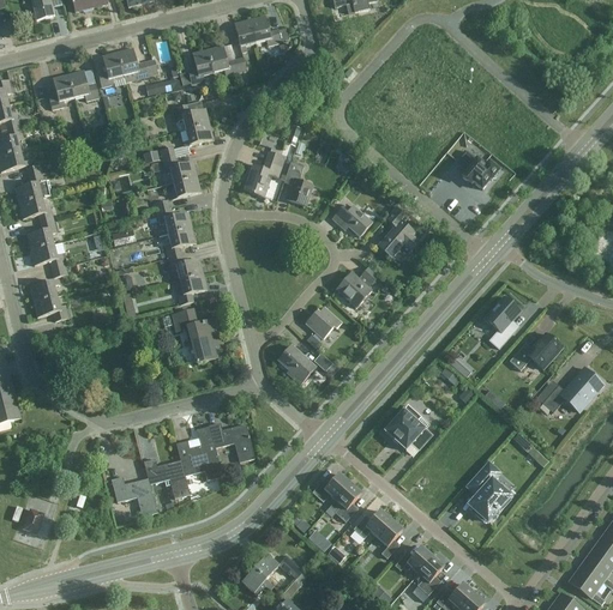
[(31,0),(36,19),(54,14),(50,0),(31,0)]
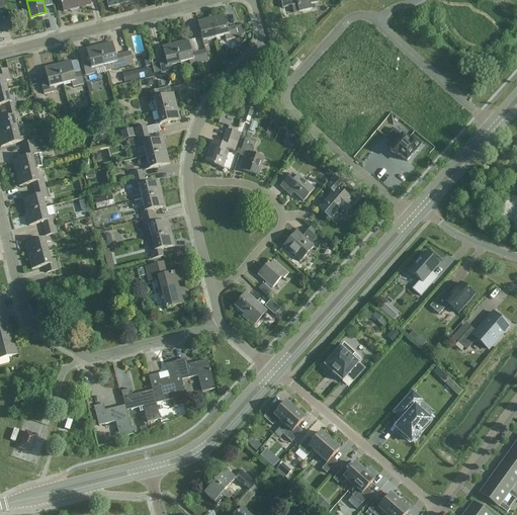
[(61,0),(63,9),(90,2),(89,0),(61,0)]
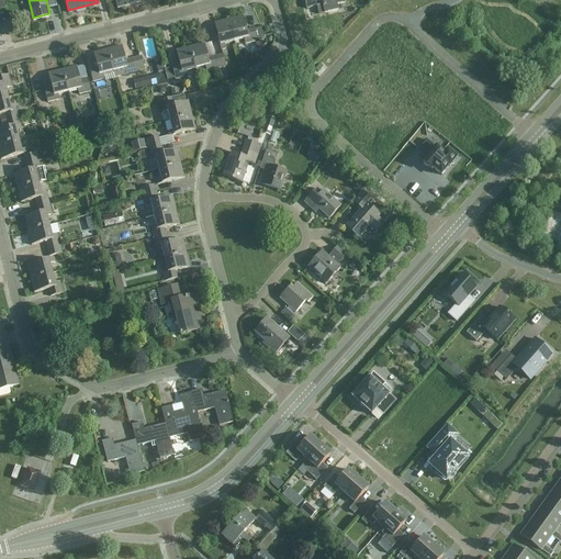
[(304,0),(305,6),(316,3),(317,12),(337,7),(336,1),(340,0),(304,0)]
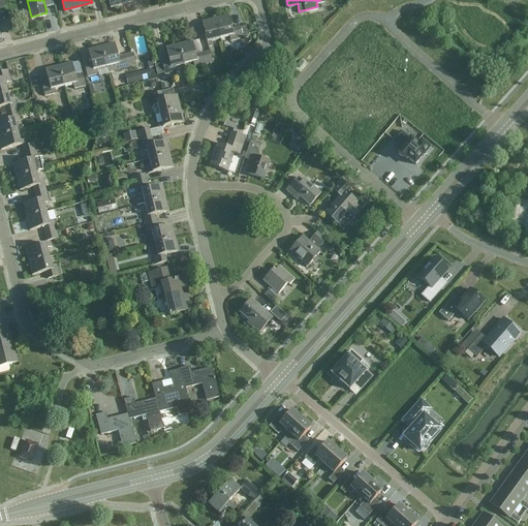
[(231,26),(227,12),(214,16),(220,36),(228,34),(229,38),(241,36),(241,34),(248,33),(246,23),(238,25),(238,24),(231,26)]
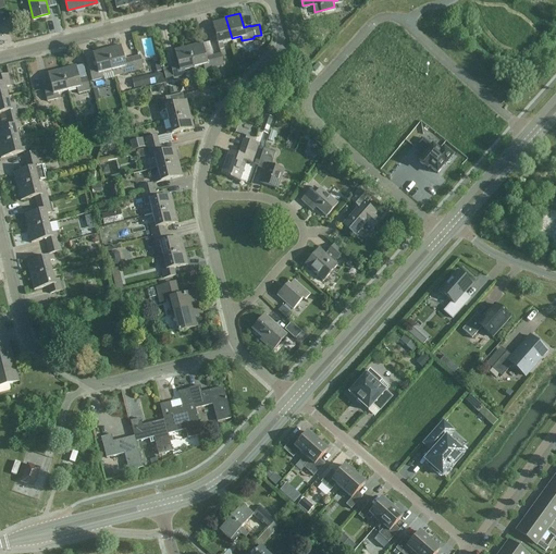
[(222,40),(232,38),(225,16),(212,20),(219,47),(223,46),(222,40)]
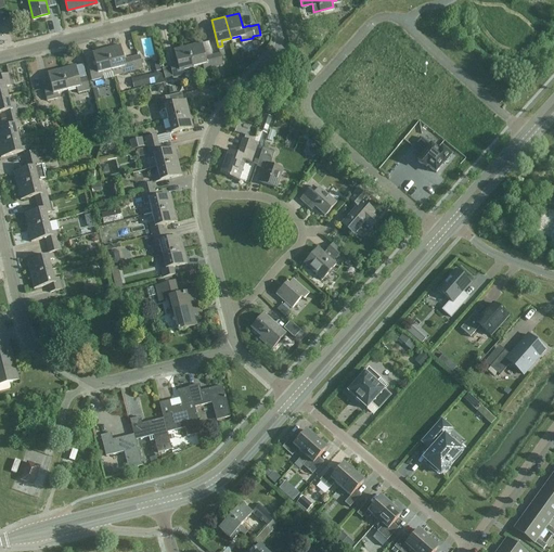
[(215,65),(211,53),(204,54),(201,40),(187,43),(192,65),(202,63),(203,68),(215,65)]
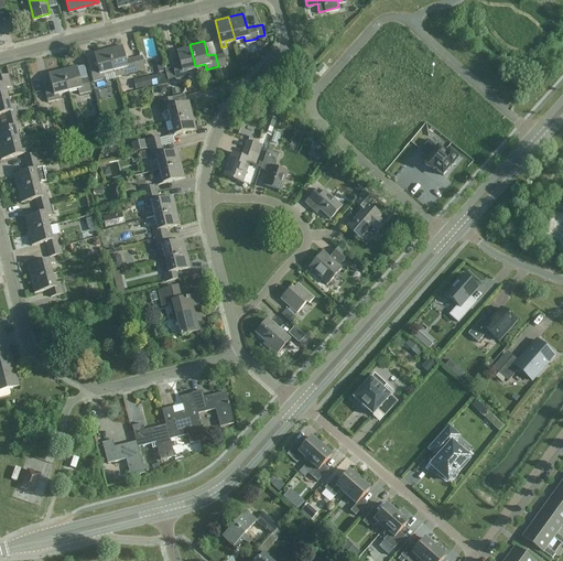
[(108,46),(114,68),(122,66),(125,72),(136,68),(136,67),(133,60),(133,56),(132,56),(126,57),(121,43),(108,46)]
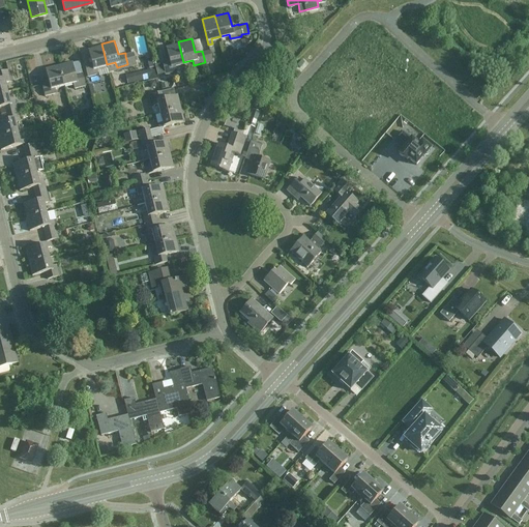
[(174,64),(183,62),(178,41),(165,45),(168,59),(162,60),(165,72),(176,69),(174,64)]
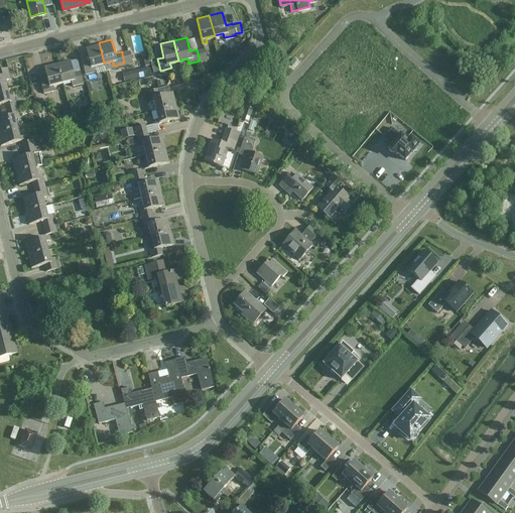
[(95,66),(104,62),(99,42),(86,46),(89,59),(82,61),(85,73),(96,70),(95,66)]
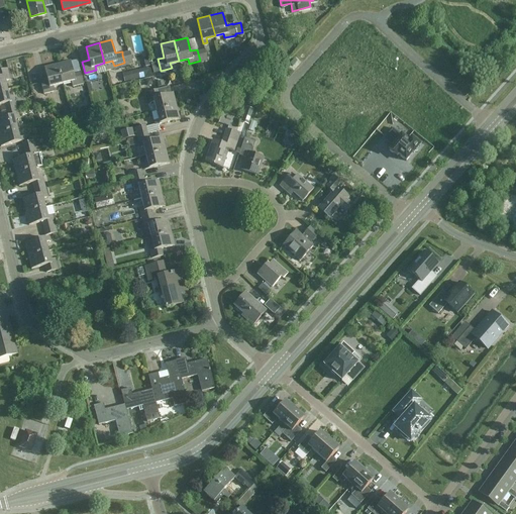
[(200,61),(207,59),(204,47),(197,49),(200,61)]
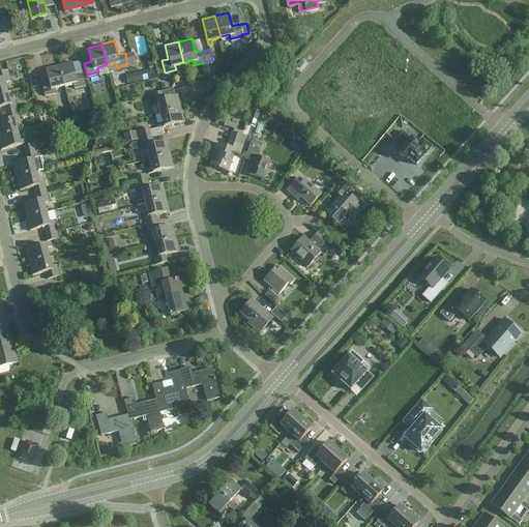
[(125,56),(127,63),(131,61),(135,61),(133,52),(125,53),(125,56)]
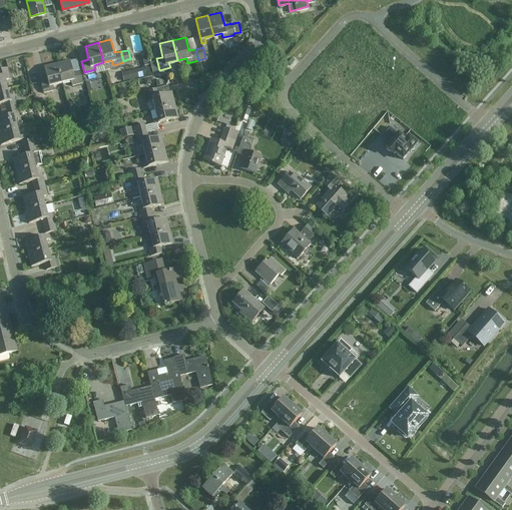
[(146,54),(140,55),(142,64),(148,62),(146,54)]
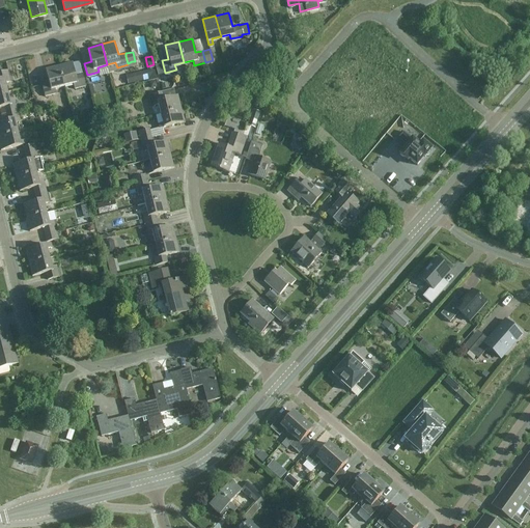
[(58,63),(63,84),(73,82),(74,86),(85,84),(82,72),(75,74),(72,60),(58,63)]
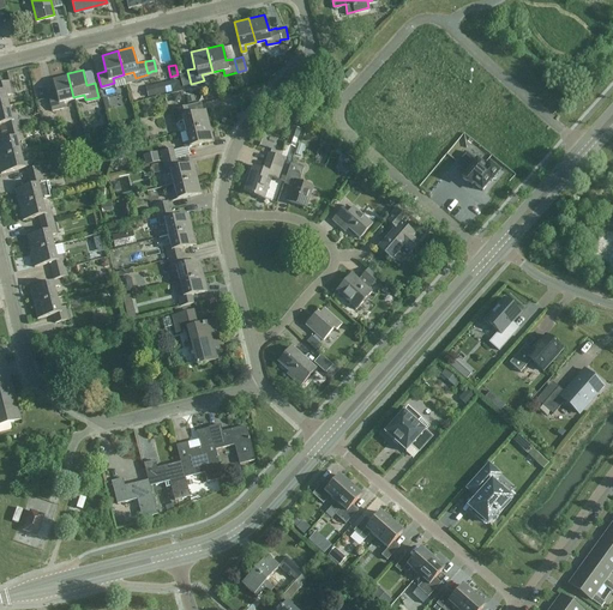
[(62,100),(73,97),(67,73),(52,77),(56,94),(48,95),(52,109),(65,106),(62,100)]
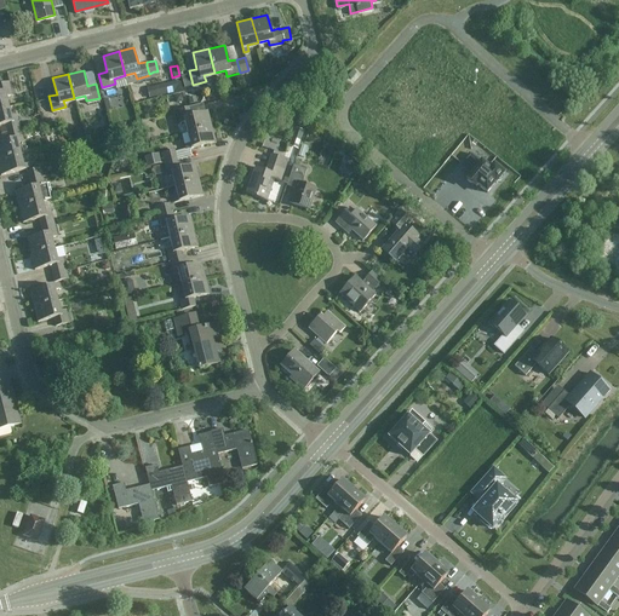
[(147,86),(148,95),(166,91),(166,92),(172,91),(172,92),(182,90),(179,79),(173,78),(164,81),(147,86)]
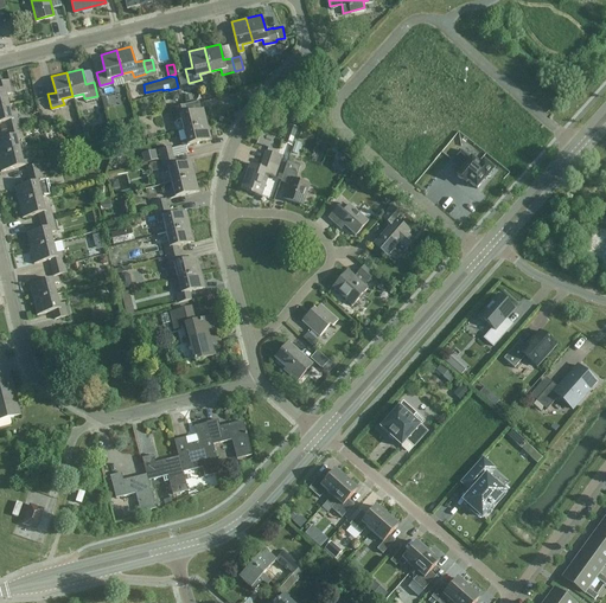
[(0,103),(8,101),(6,91),(11,90),(8,77),(0,78),(0,103)]
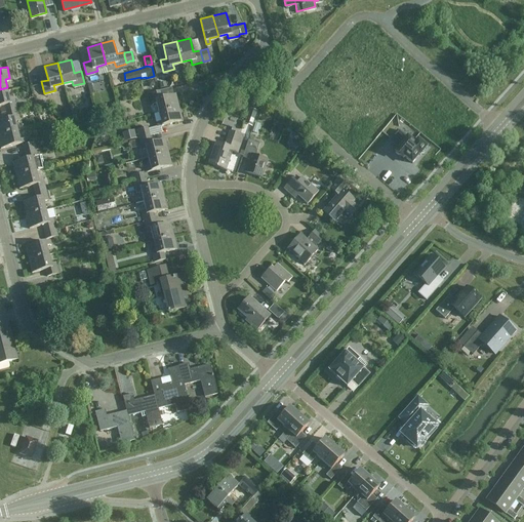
[(5,110),(16,107),(14,96),(9,97),(7,87),(0,89),(0,104),(3,104),(5,110)]
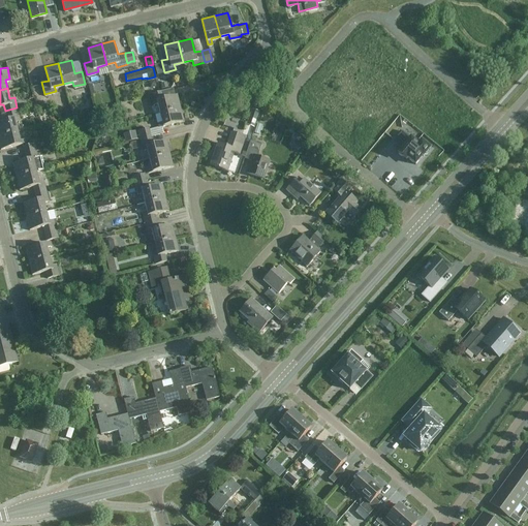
[(159,111),(180,105),(177,93),(163,96),(161,89),(149,92),(152,103),(157,102),(159,111)]
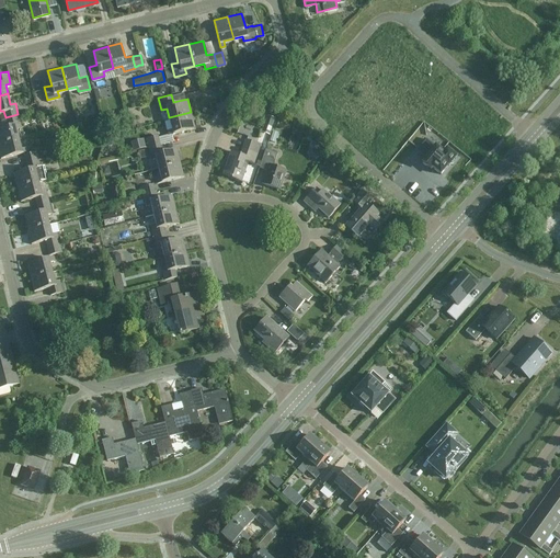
[(64,114),(66,123),(73,121),(71,112),(64,114)]
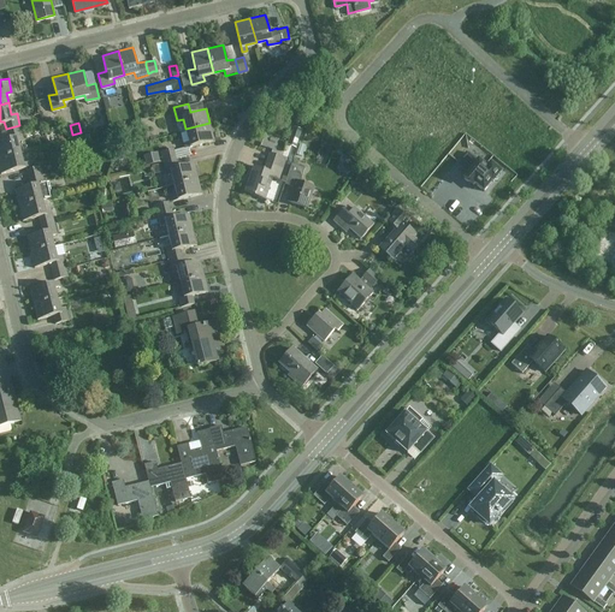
[(183,147),(213,138),(210,123),(185,129),(179,130),(183,147)]
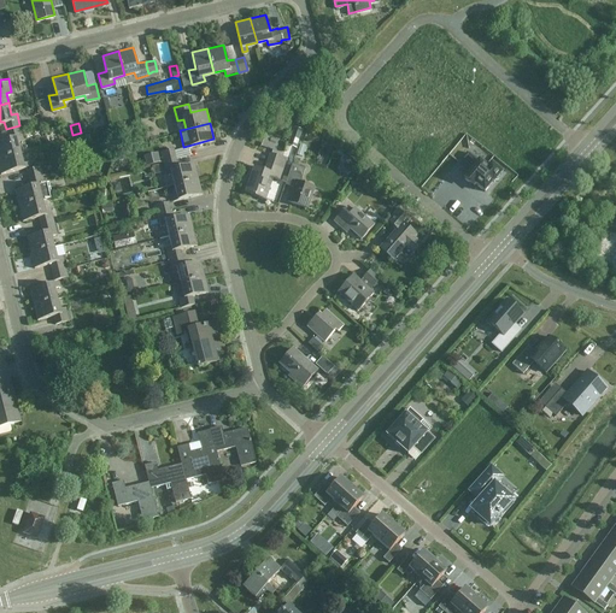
[(0,154),(21,151),(17,140),(23,139),(19,125),(6,129),(9,137),(0,139),(0,154)]
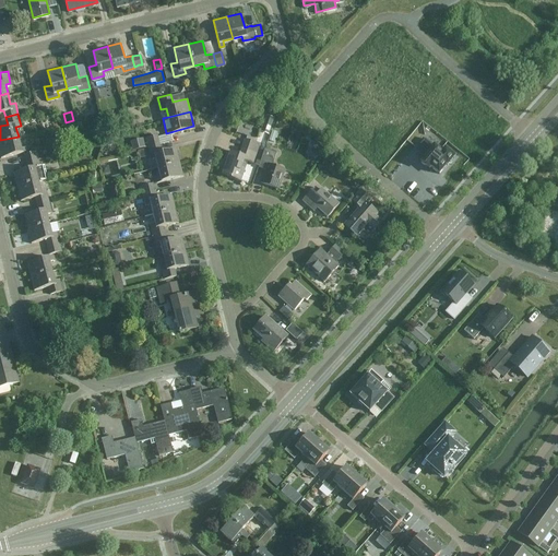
[(272,120),(263,118),(260,129),(268,132),(272,120)]
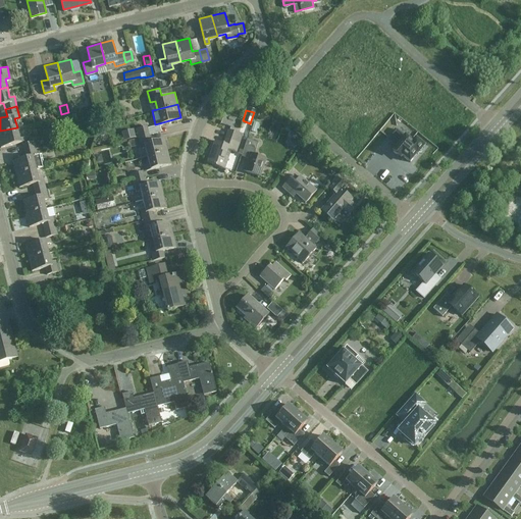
[(137,136),(149,133),(146,123),(135,126),(137,136)]
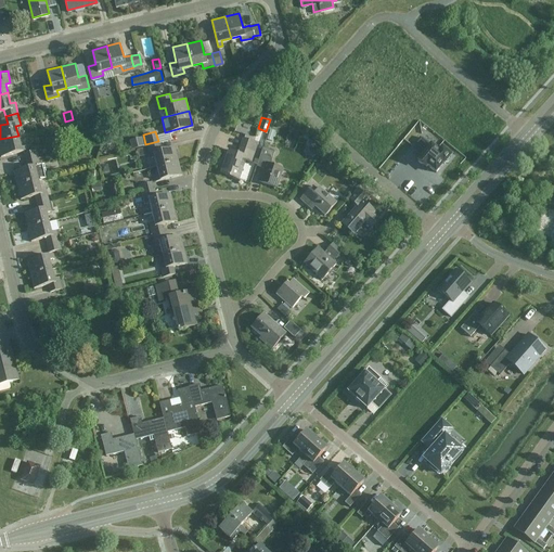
[(18,136),(0,139),(0,155),(27,148),(26,143),(21,144),(18,136)]
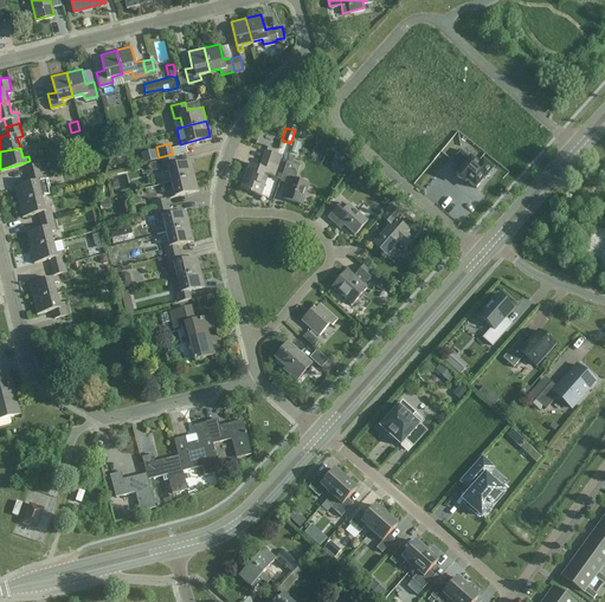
[(141,151),(143,160),(156,156),(154,148),(141,151)]
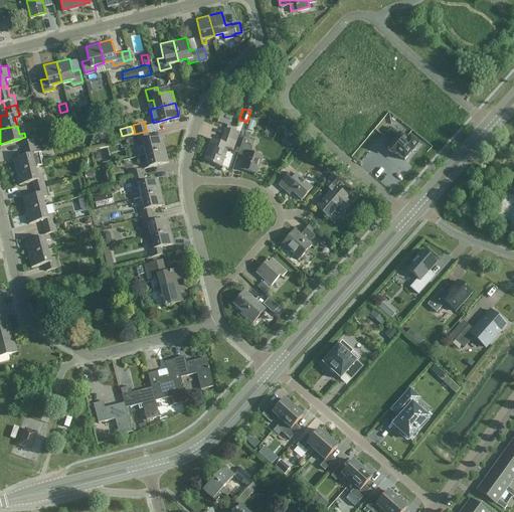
[(227,147),(232,148),(238,130),(224,126),(220,140),(211,137),(204,158),(210,160),(210,161),(221,165),(227,147)]
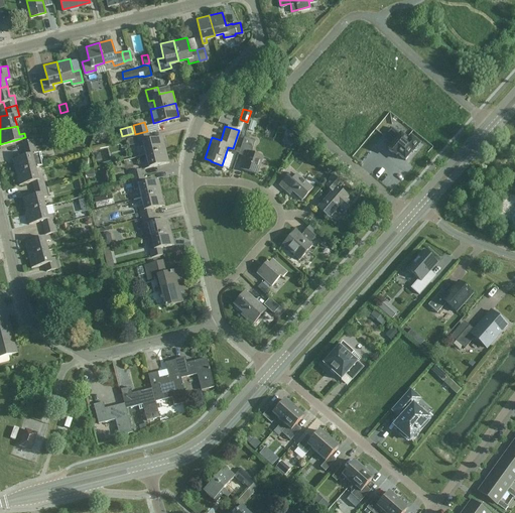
[(391,126),(384,135),(392,141),(387,147),(395,154),(397,152),(404,158),(411,149),(412,150),(413,148),(415,148),(417,145),(417,144),(418,142),(410,135),(409,136),(407,134),(405,137),(391,126)]
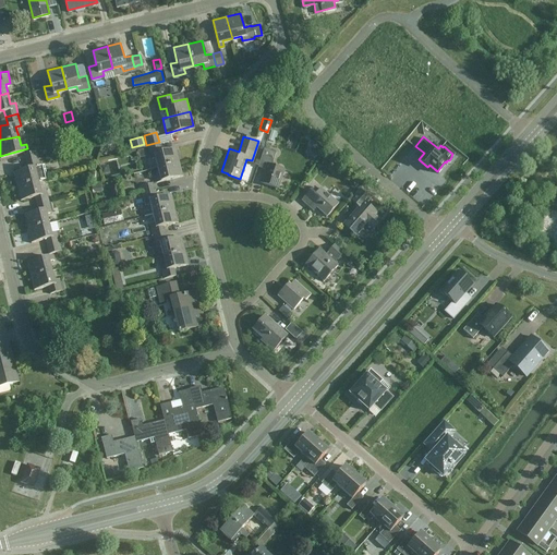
[(157,166),(179,160),(176,146),(160,149),(159,142),(146,145),(149,157),(155,156),(157,166)]
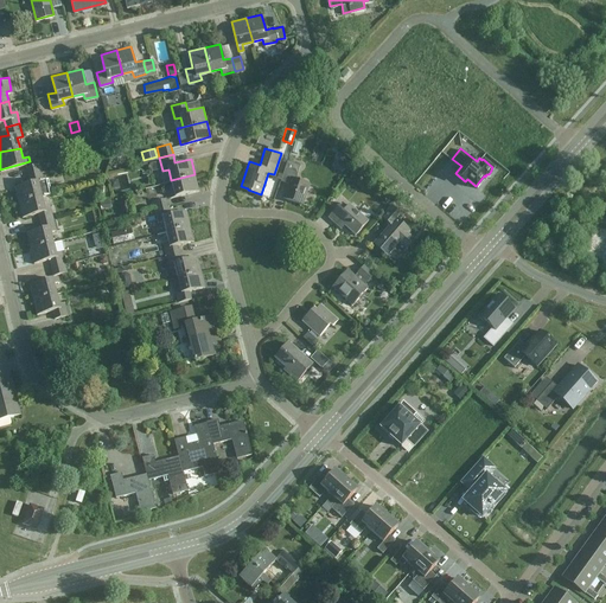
[(301,203),(307,181),(295,177),(298,170),(300,162),(287,158),(285,165),(280,179),(288,183),(284,197),(301,203)]
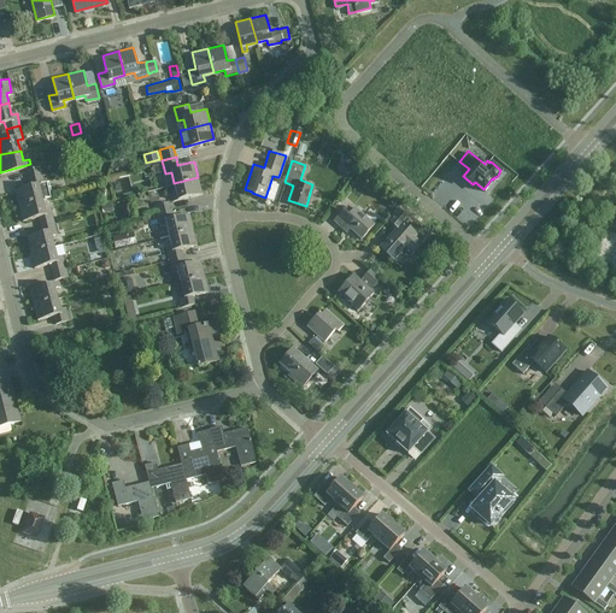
[(339,164),(345,172),(351,169),(346,160),(339,164)]
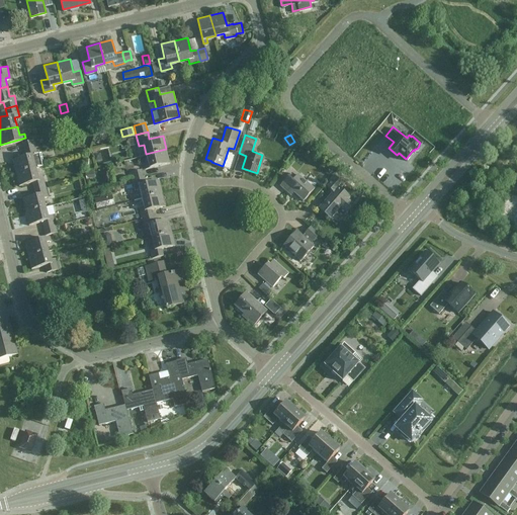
[(23,148),(34,145),(33,138),(21,141),(23,148)]
